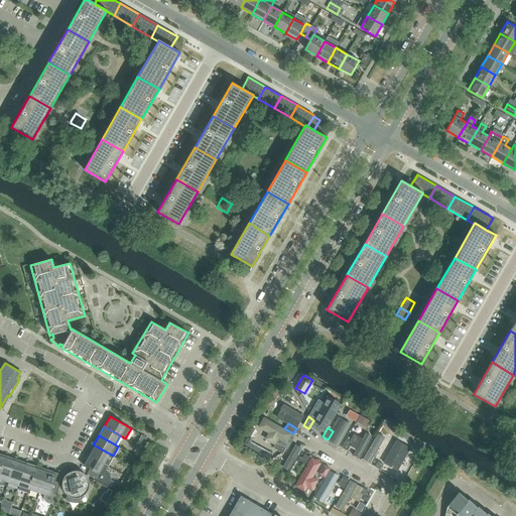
[(247,437),(244,443),(270,459),(272,455),(249,441),(250,439),(247,437)]
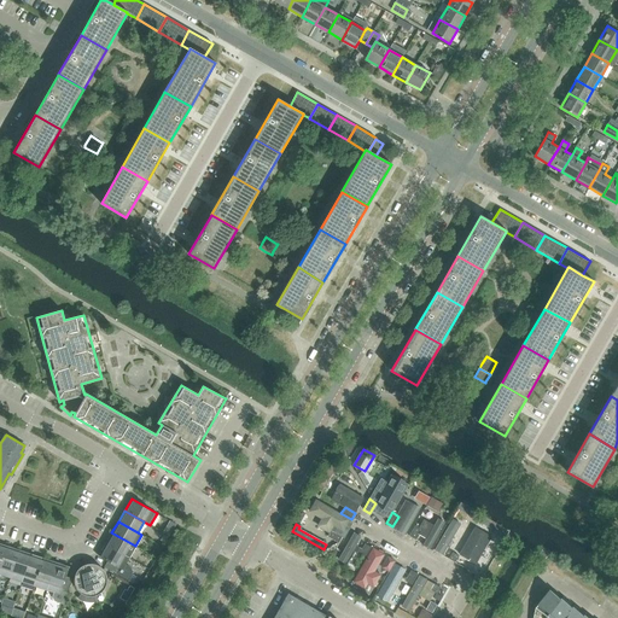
[(409,536),(415,540),(421,530),(415,525),(409,536)]
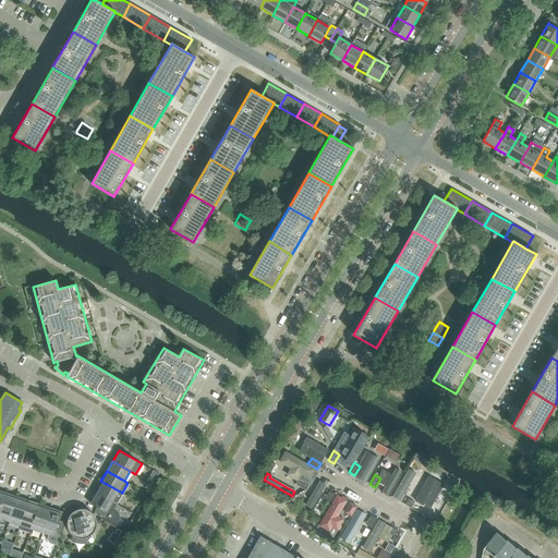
[(300,478),(296,485),(305,490),(308,484),(300,478)]
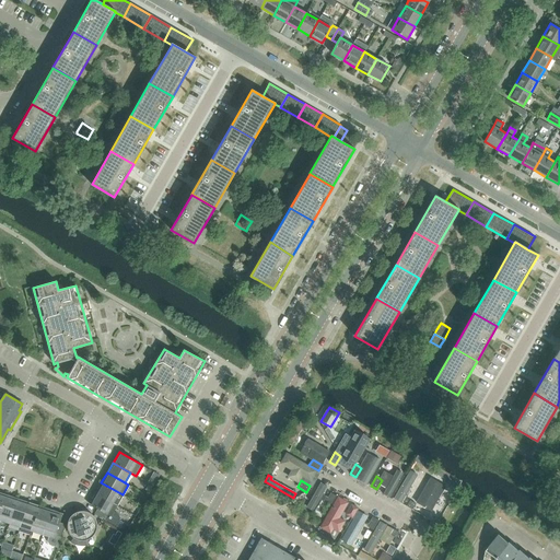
[(101,482),(95,493),(116,505),(123,494),(101,482)]
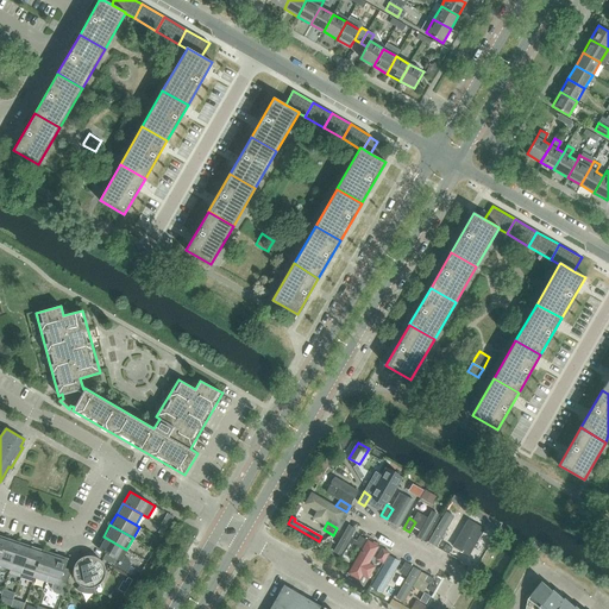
[(126,550),(104,537),(96,547),(98,548),(106,553),(115,558),(117,558),(119,559),(115,566),(125,571),(124,570),(126,566),(126,564),(126,560),(125,558),(123,557),(126,550)]
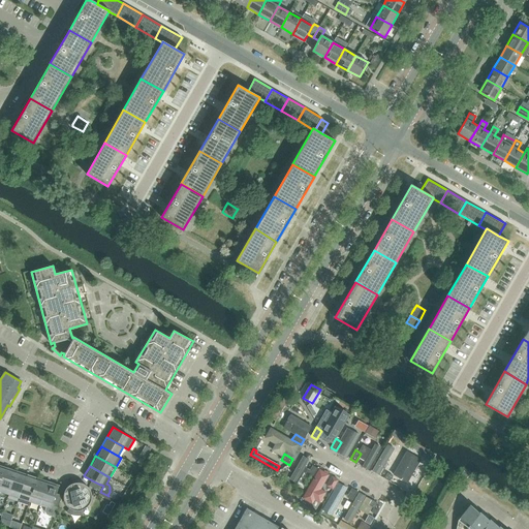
[(139,468),(135,466),(130,475),(133,478),(139,468)]
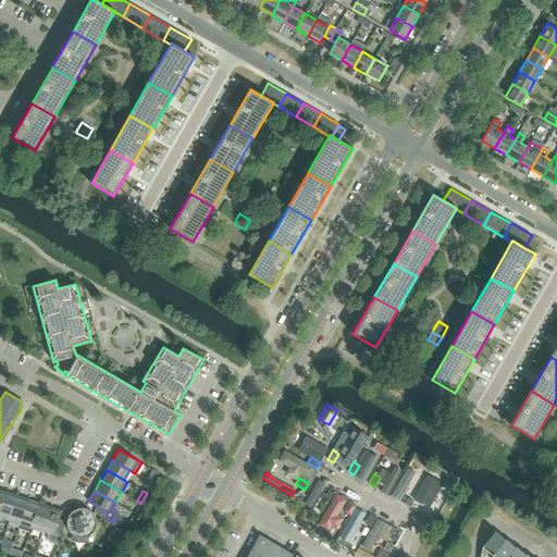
[(323,499),(330,504),(335,494),(329,491),(323,499)]
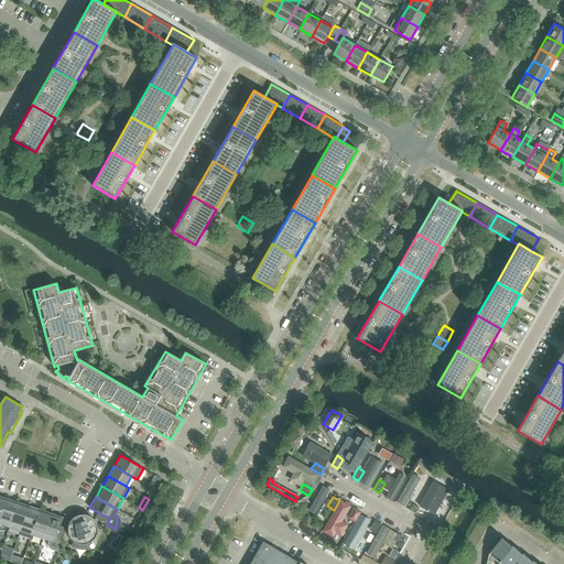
[(6,498),(0,516),(0,523),(9,528),(18,501),(6,498)]
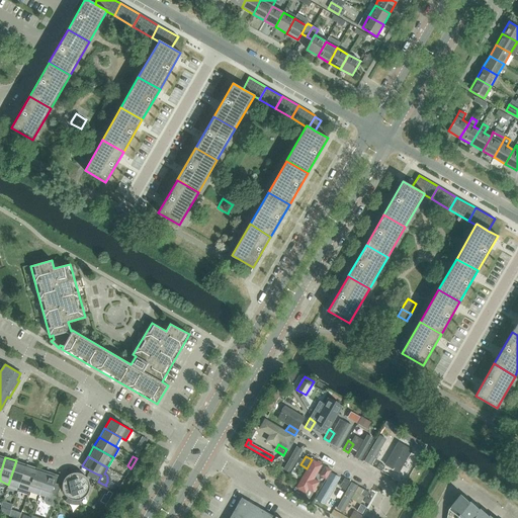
[(8,485),(18,488),(26,464),(16,460),(8,485)]
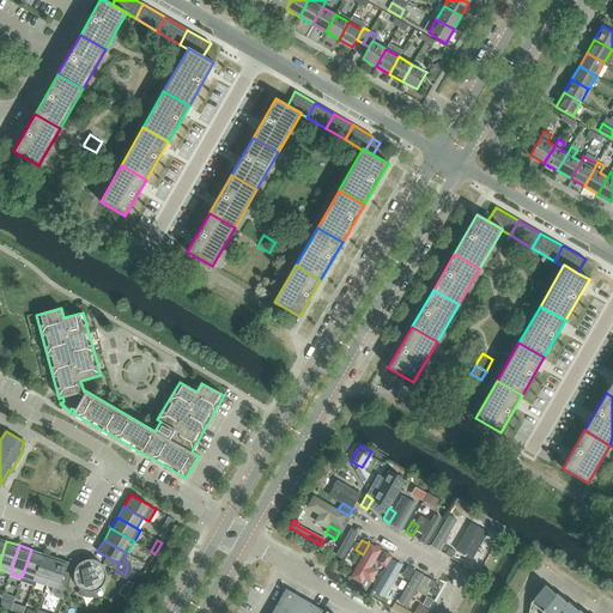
[(445,554),(451,558),(455,552),(449,547),(445,554)]
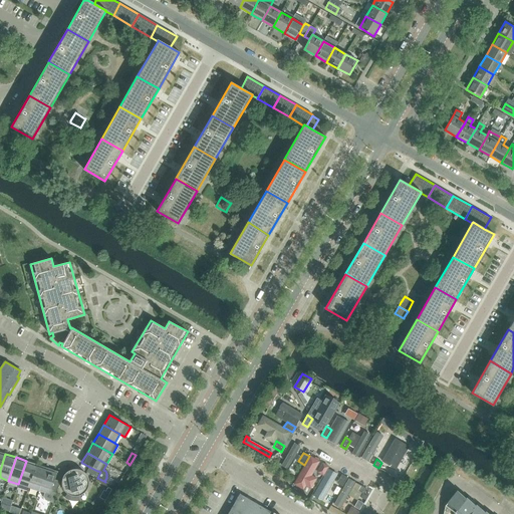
[(36,464),(26,461),(18,484),(28,488),(36,464)]
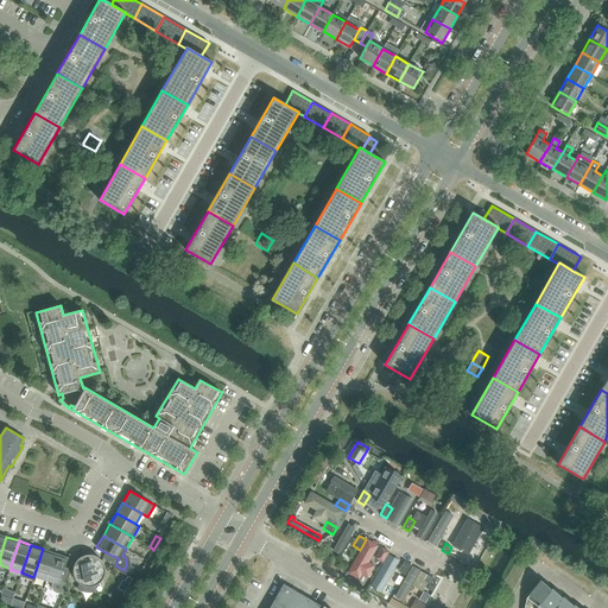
[(33,577),(46,581),(55,553),(43,549),(33,577)]
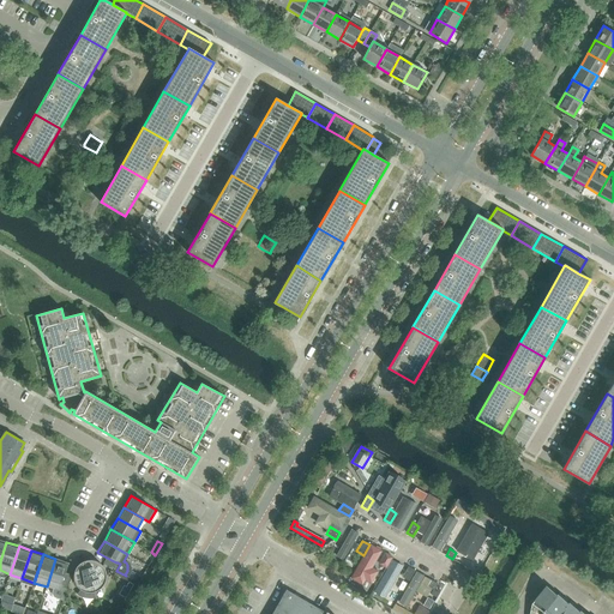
[(379,564),(386,567),(392,558),(385,554),(379,564)]
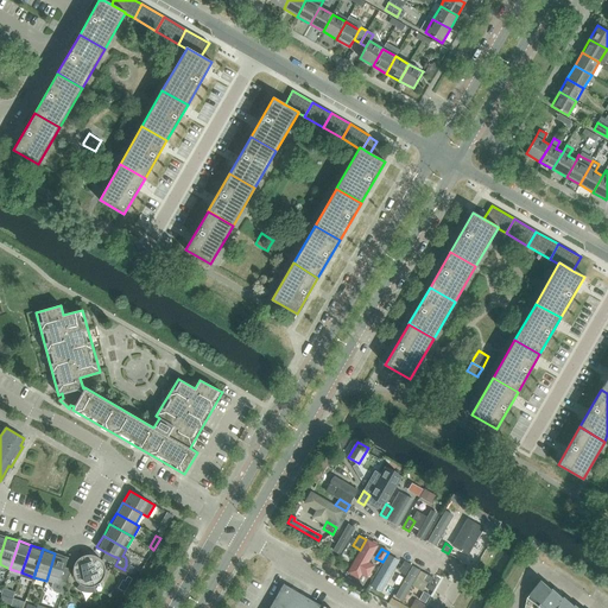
[(106,552),(102,558),(115,565),(119,558),(116,557),(115,557),(106,552)]
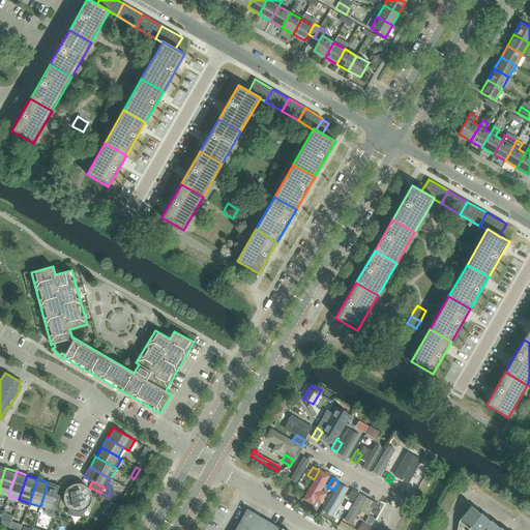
[(48,482),(40,506),(47,508),(46,512),(47,516),(55,518),(58,508),(52,506),(53,504),(56,495),(59,487),(59,486),(48,482)]
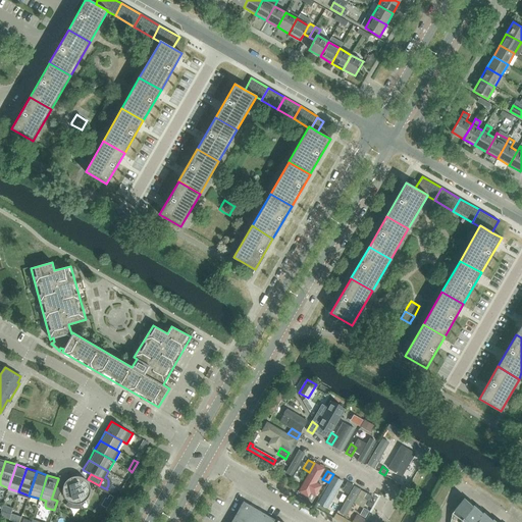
[(71,477),(82,503),(85,502),(87,500),(88,498),(90,496),(90,492),(91,490),(90,487),(90,484),(89,482),(87,481),(85,479),(83,478),(82,477),(80,476),(76,476),(74,476),(71,477)]
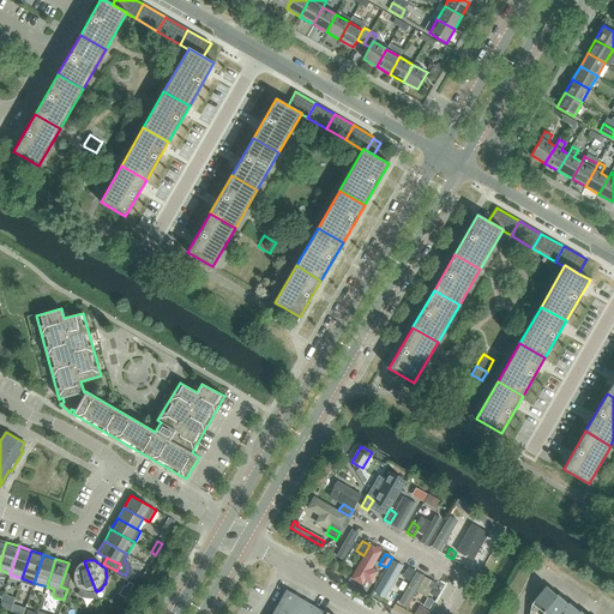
[(98,597),(96,591),(84,561),(82,563),(78,565),(77,567),(74,571),(74,576),(76,583),(77,585),(78,588),(82,590),(79,596),(83,597),(89,599),(95,599),(98,597)]
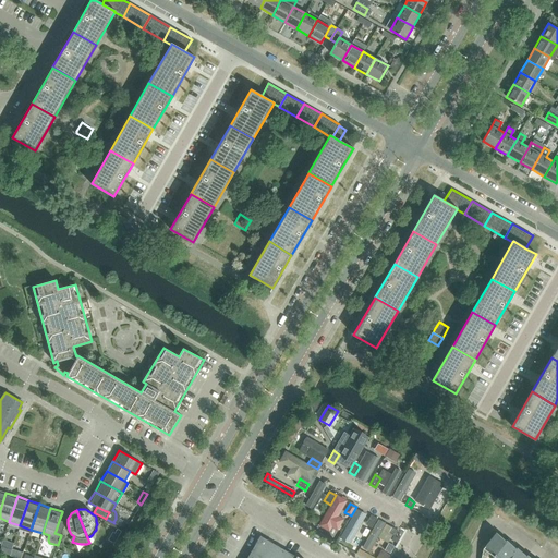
[(365,524),(372,528),(377,519),(371,516),(365,524)]
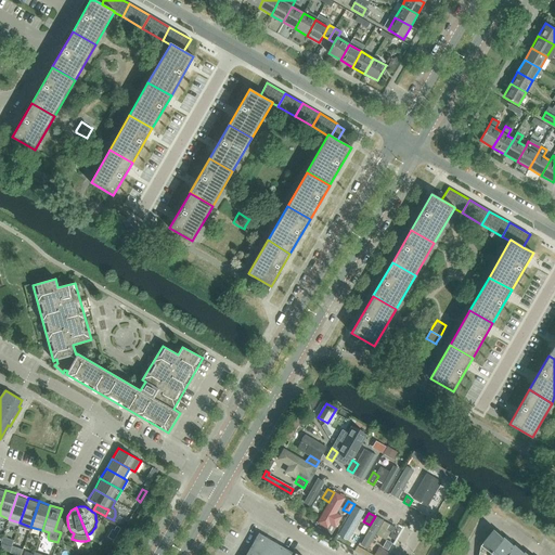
[(55,528),(54,530),(61,532),(62,530),(65,520),(59,518),(55,528)]
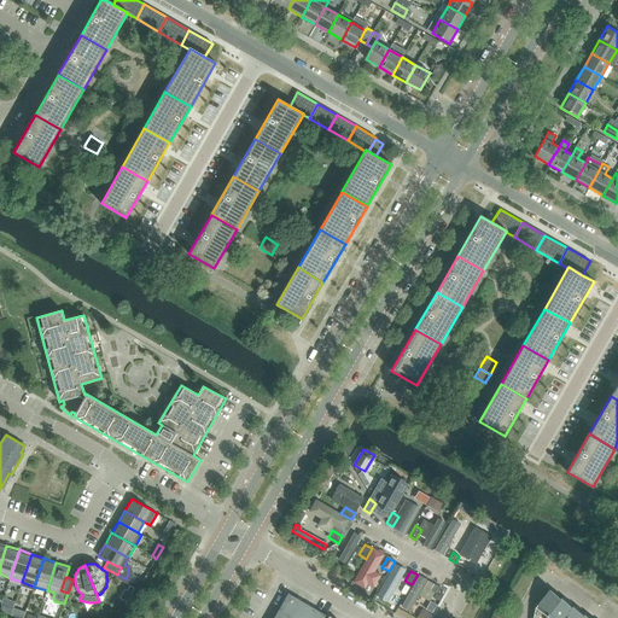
[(441,588),(435,584),(431,590),(438,594),(442,588),(441,588)]
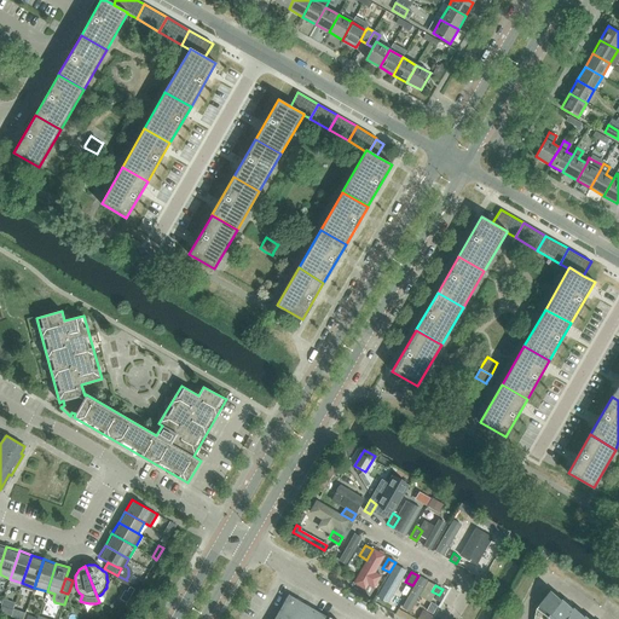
[(536,609),(548,618),(561,601),(549,591),(536,609)]
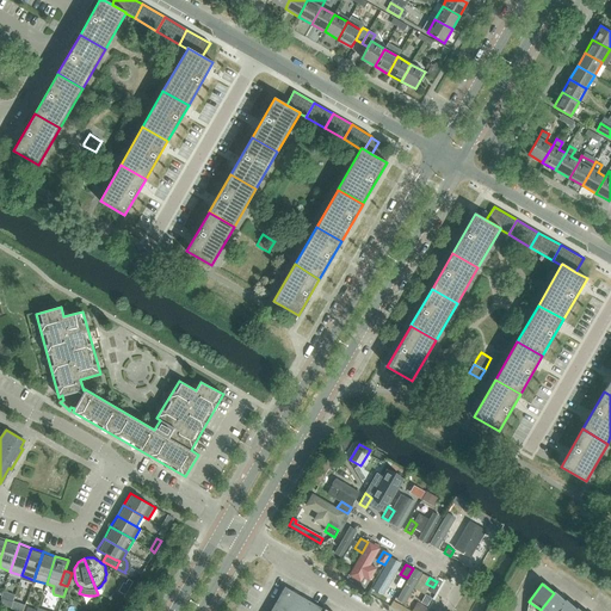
[(328,610),(326,609),(325,610),(285,586),(270,610),(328,610)]
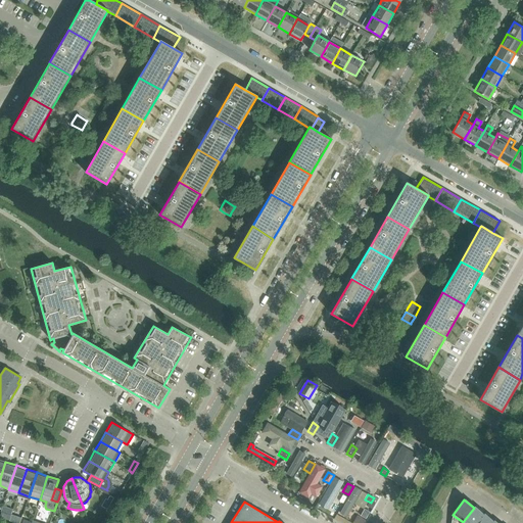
[(463,522),(464,522),(477,522),(483,515),(474,508),(463,522)]
